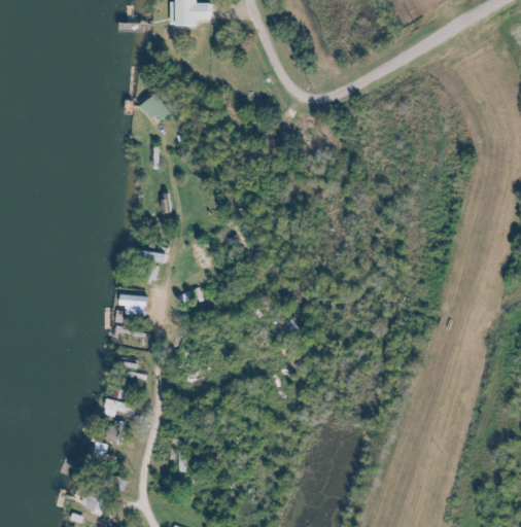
[(177,0),(170,0),(170,25),(201,25),(201,19),(215,19),(215,0),(177,0)]
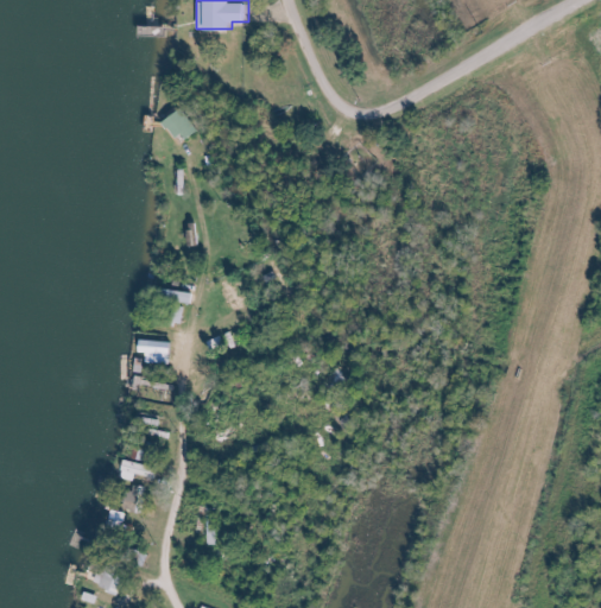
[(164,119),(177,143),(195,133),(181,109),(164,119)]
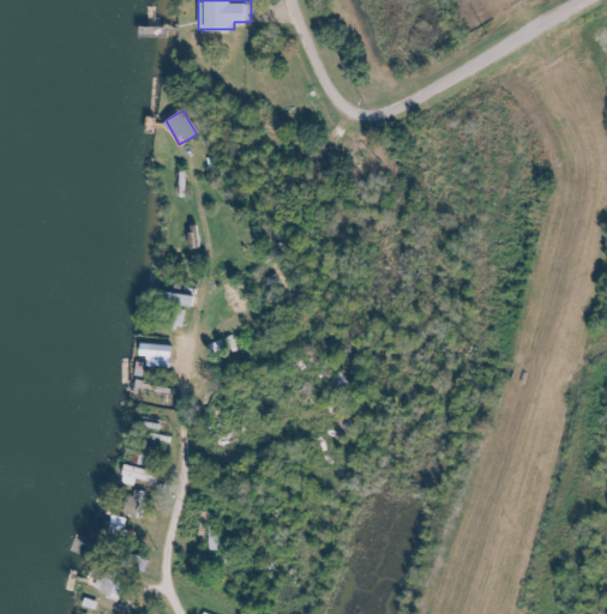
[(166,302),(193,307),(194,296),(167,292),(166,302)]
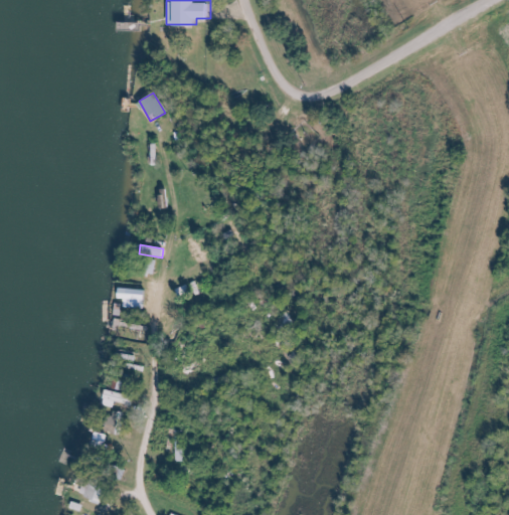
[(117,299),(122,299),(121,308),(142,309),(143,289),(117,288),(117,299)]
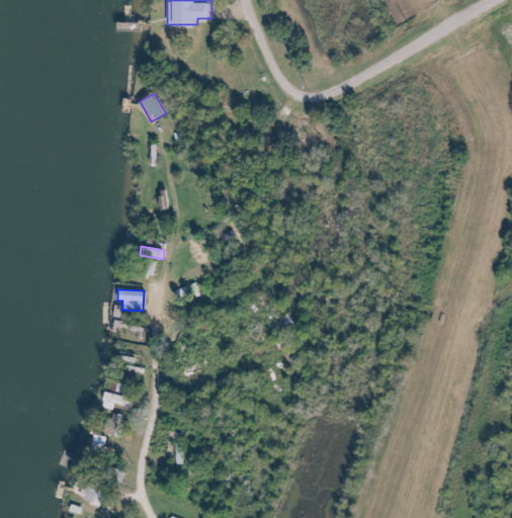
[(110,390),(122,394),(124,384),(112,381),(110,390)]
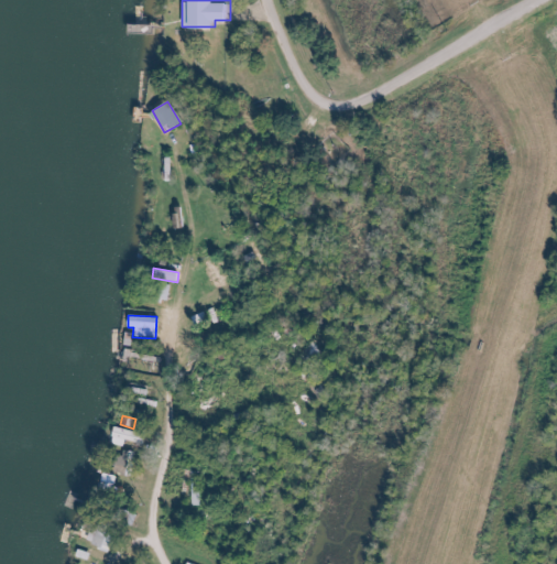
[(144,435),(113,427),(109,443),(121,446),(123,440),(141,444),(144,435)]
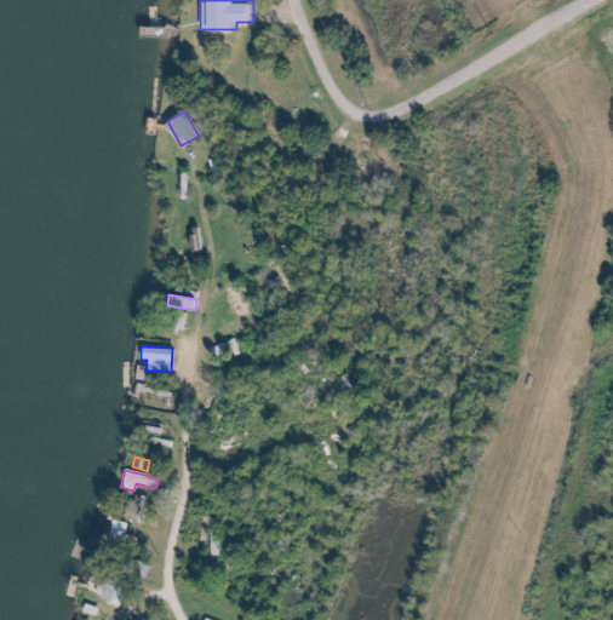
[(142,523),(148,497),(131,494),(126,520),(142,523)]
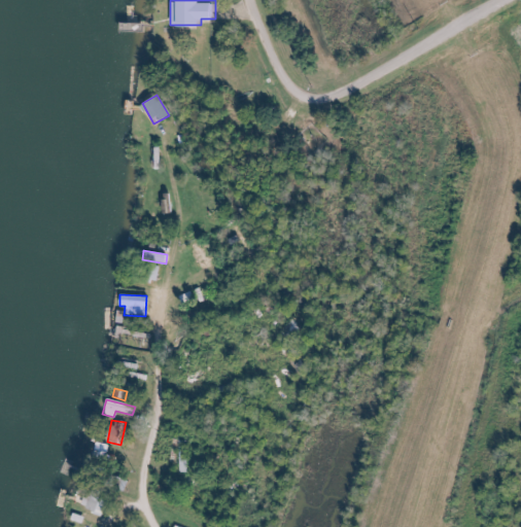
[(107,497),(85,489),(78,506),(101,515),(107,497)]
